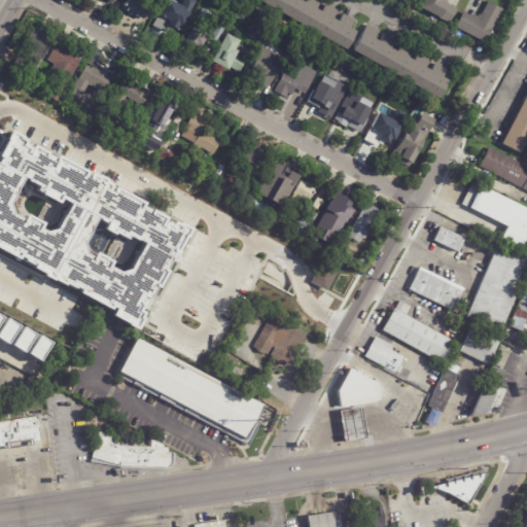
[(142,21),(118,9),(123,0),(138,0),(145,3),(143,7),(148,9),(143,21),(142,21)]
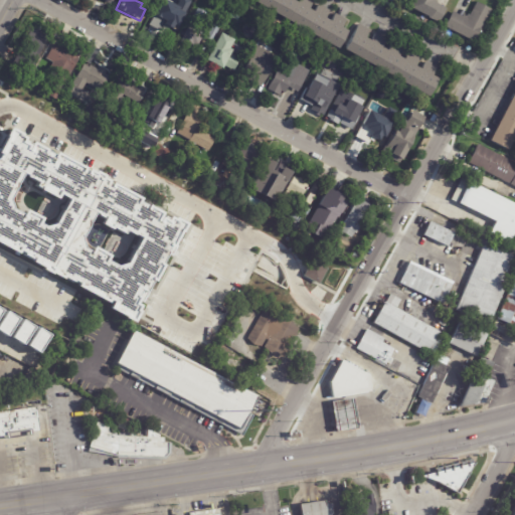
[(255,0),(292,0),(298,4),(300,0),(312,0),(314,1),(309,10),(314,13),(320,4),(331,11),(325,19),(332,22),(336,14),(348,21),(342,29),(347,32),(337,50),(307,33),(304,38),(286,27),(288,22),(254,3),(255,0)]
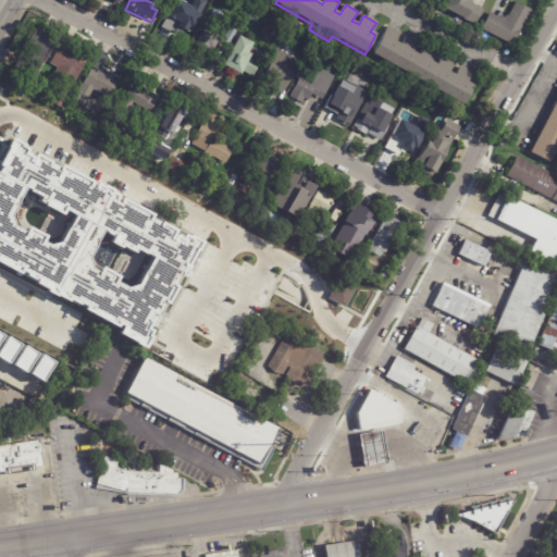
[(485,0),(473,24),(442,8),(445,0),(469,0),(470,1),(470,0),(485,0)]
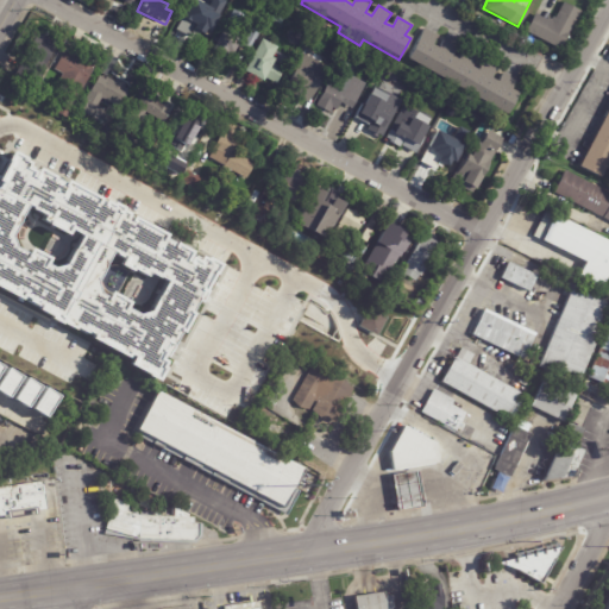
[(537,39),(525,32),(534,14),(545,20),(546,19),(550,20),(551,18),(553,19),(562,4),(578,13),(558,50),(537,39)]
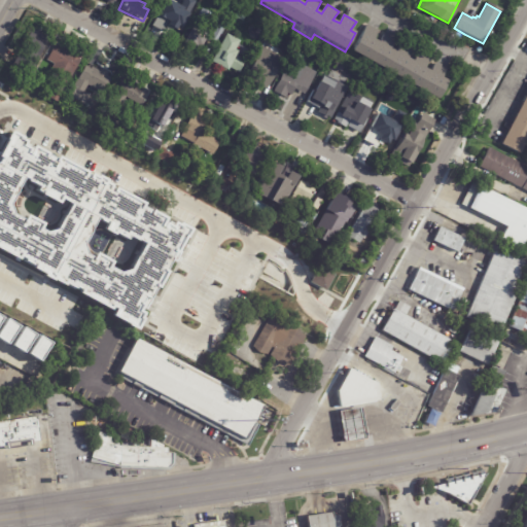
[(183,12),(169,40),(148,28),(156,11),(163,15),(168,4),(183,12)]
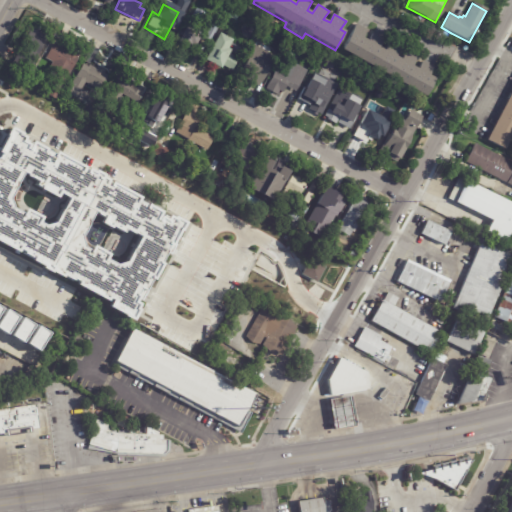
[(187,47),(177,42),(195,8),(203,13),(199,20),(209,25),(201,41),(198,39),(194,46),(191,44),(189,48),(187,47)]
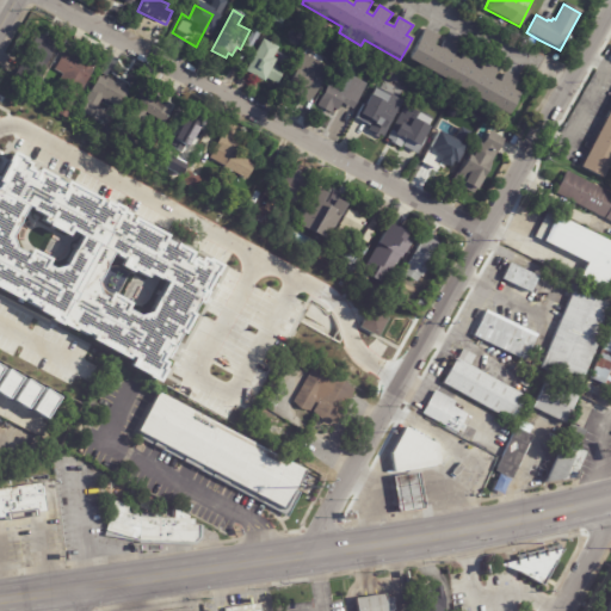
[(276,12),(285,18),(281,25),(271,20),(276,12)]
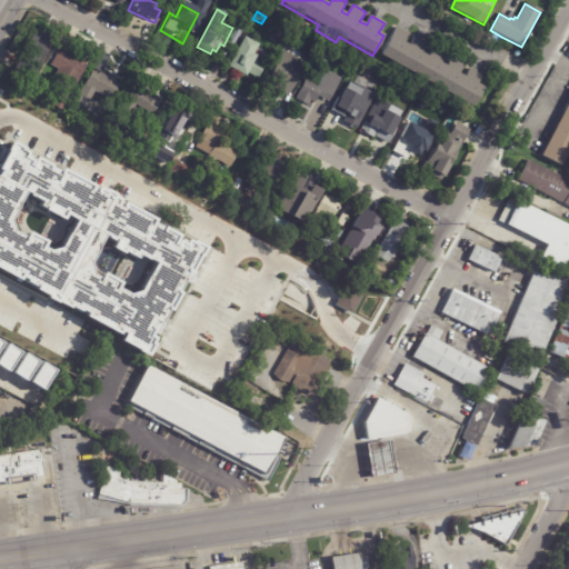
[(398,27),(410,33),(405,42),(410,46),(416,36),(429,43),(423,52),(429,57),(435,47),(447,53),(441,63),(447,67),(453,56),(466,63),(460,73),(466,77),(471,67),(485,75),(479,85),(483,88),(472,108),(380,56),(397,26),(398,27)]
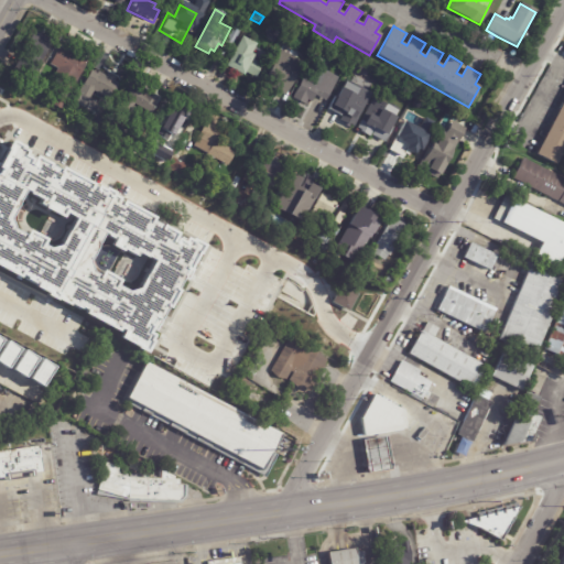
[(223,43),(231,28),(237,30),(228,46),(223,43)]
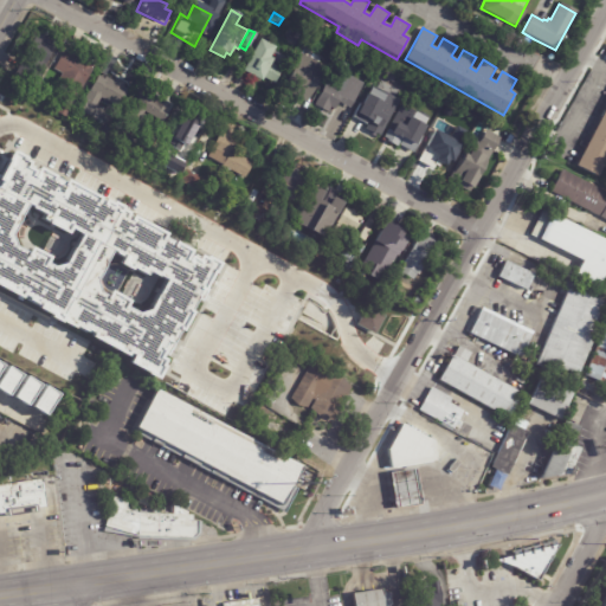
[(44,38),(56,44),(33,85),(14,75),(37,33),(44,38)]
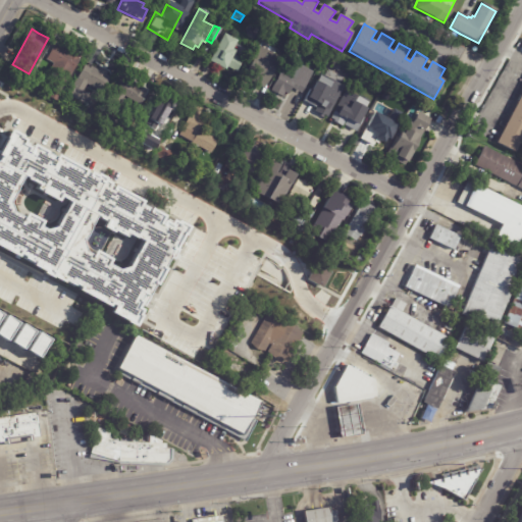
[(233,43),(229,50),(233,51),(232,53),(246,60),(240,72),(225,64),(222,69),(208,61),(222,34),(235,41),(233,43)]
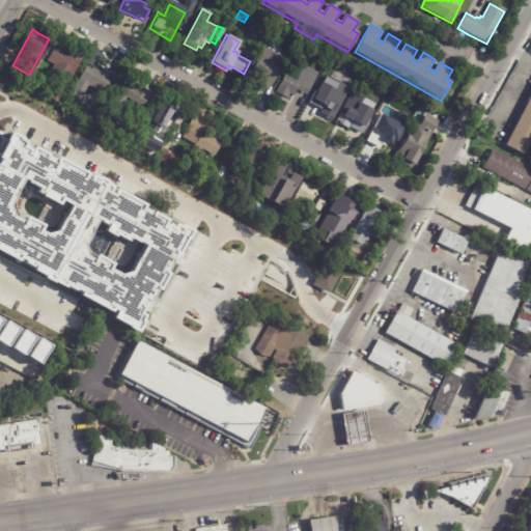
[(57,47),(64,51),(66,48),(82,56),(68,80),(51,71),(54,64),(47,60),(55,46),(57,47)]
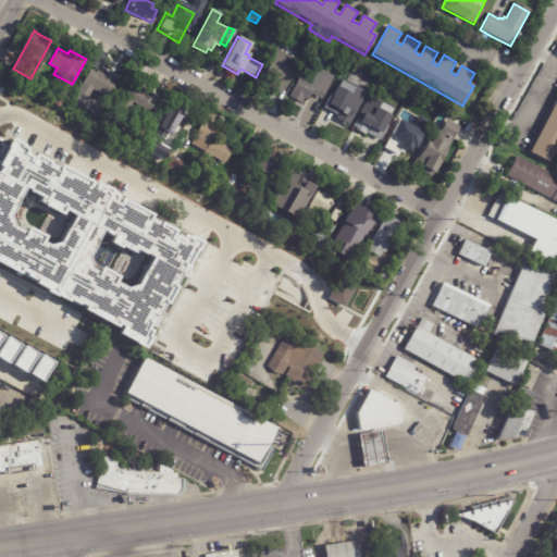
[(296,65),(280,94),(258,82),(275,49),(296,60),(294,64),(296,65)]
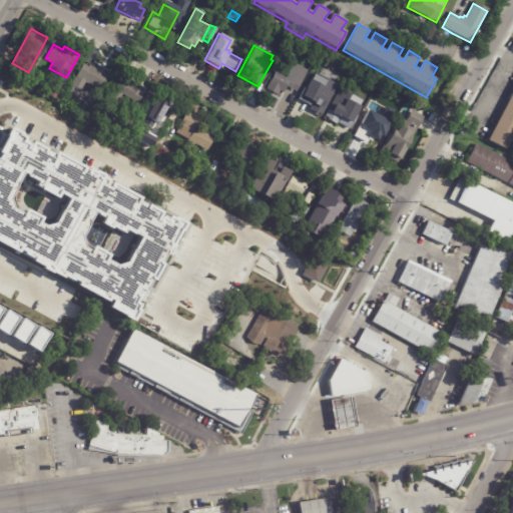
[(294,91),(286,87),(282,93),(279,91),(277,95),(266,89),(280,64),(286,67),(282,74),(292,80),(296,73),(303,77),(295,92),(294,91)]
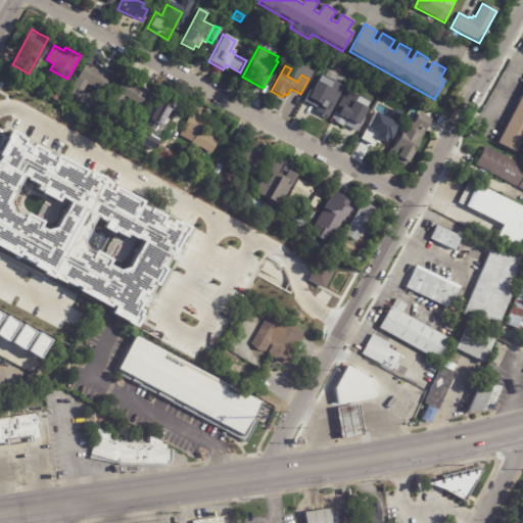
[(86,68),(89,70),(90,67),(99,74),(100,70),(109,76),(100,93),(84,85),(81,91),(72,86),(83,66),(86,68)]
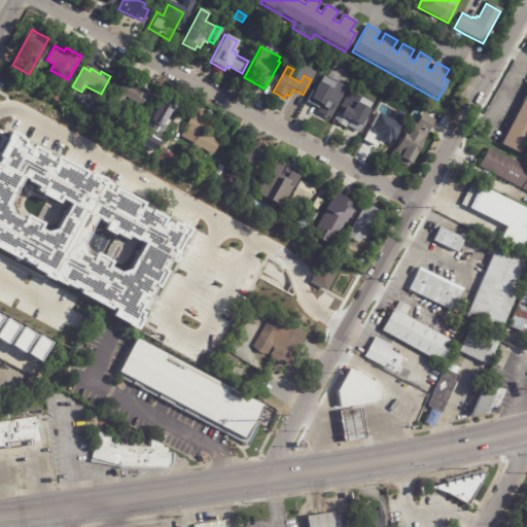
[(132,93),(120,113),(105,105),(119,80),(131,86),(130,90),(133,91),(132,93)]
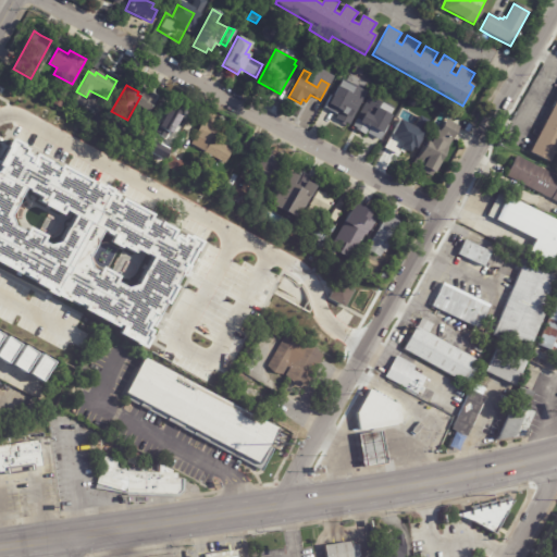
[(384,89),(390,93),(386,98),(381,95),(384,89)]
